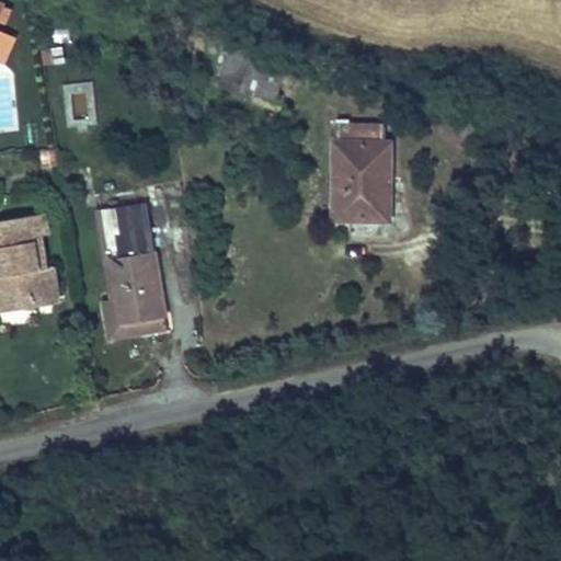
[(277,100),(286,67),(229,45),(219,87),(277,100)]
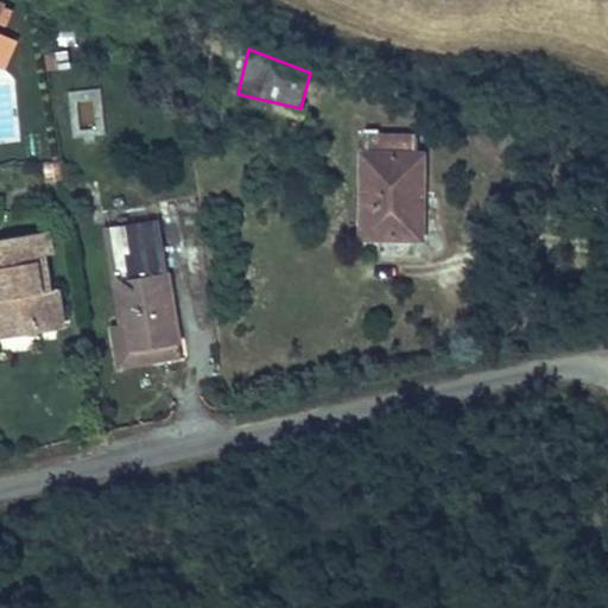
[(70,68),(67,51),(45,55),(49,71),(70,68)]
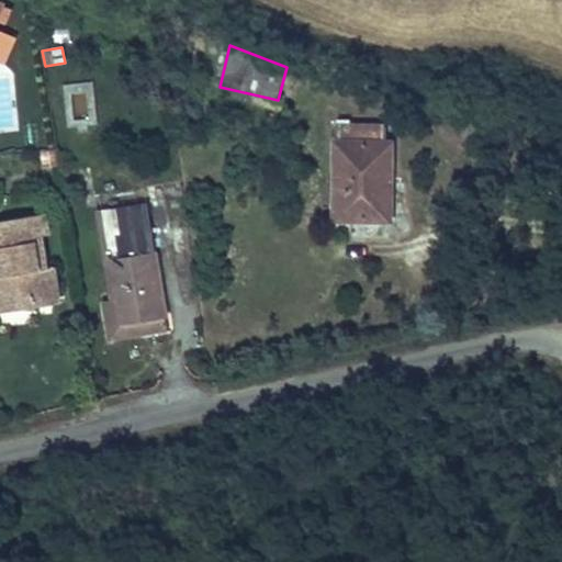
[(74,123),(97,123),(96,82),(72,82),(74,123)]
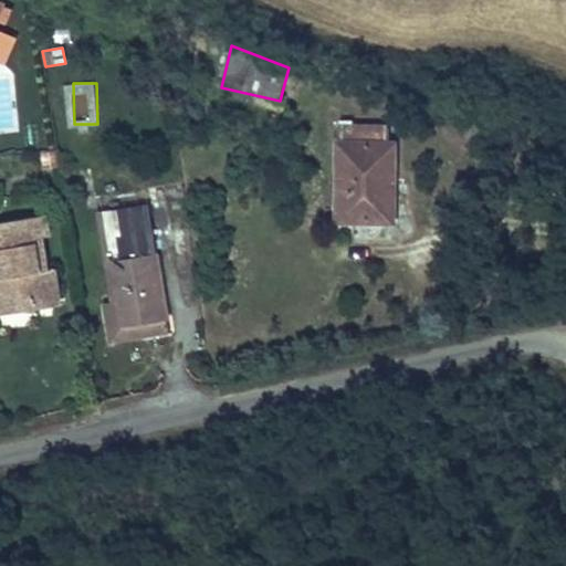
[(395,221),(395,144),(389,144),(389,127),(339,126),(339,213),(366,215),(366,221),(395,221)]
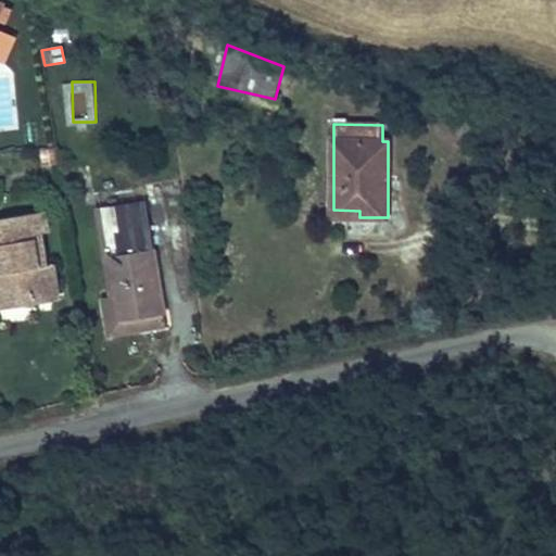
[(101,207),(147,200),(144,189),(99,198),(101,207)]
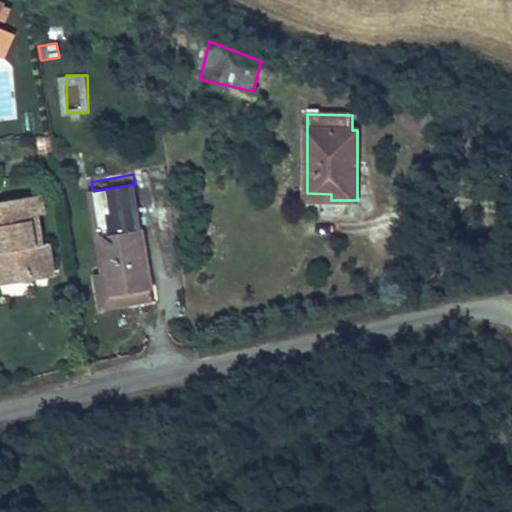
[(152,290),(135,184),(93,191),(92,191),(106,274),(110,297),(152,290)]
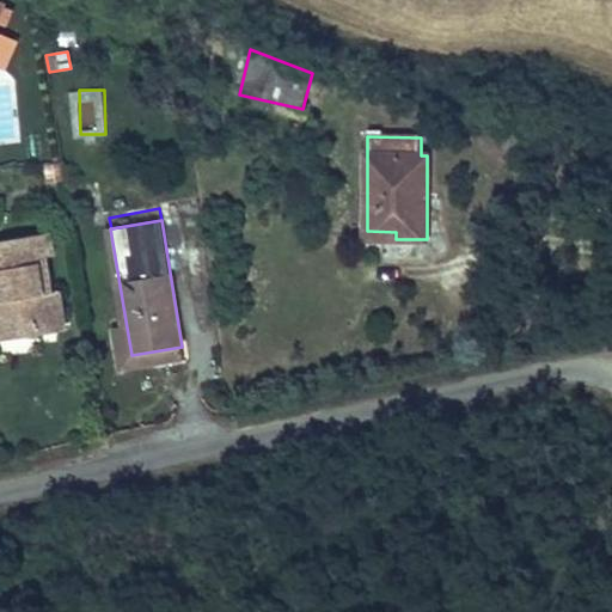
[(50,293),(44,257),(53,256),(50,233),(0,240),(0,340),(40,334),(37,324),(63,319),(59,292),(50,293)]
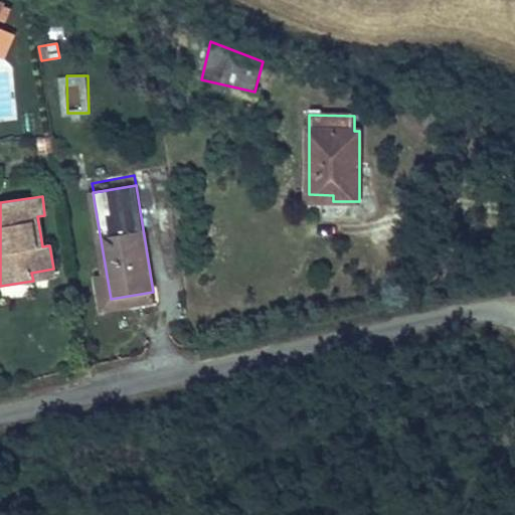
[(54,278),(53,269),(31,273),(33,281),(54,278)]
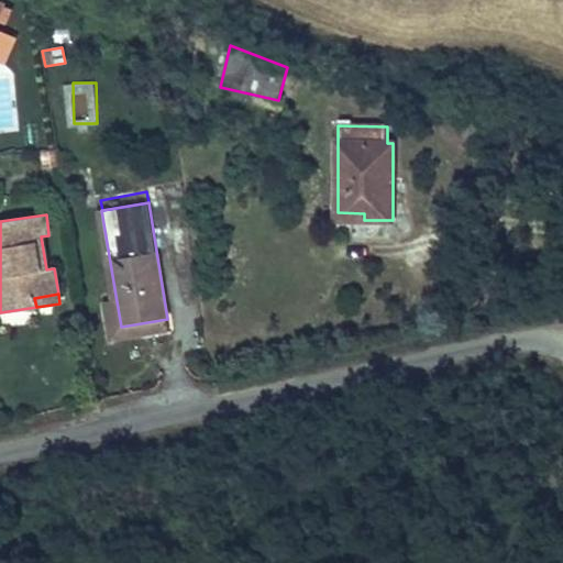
[(169,332),(167,319),(121,327),(117,301),(105,304),(111,342),(169,332)]
